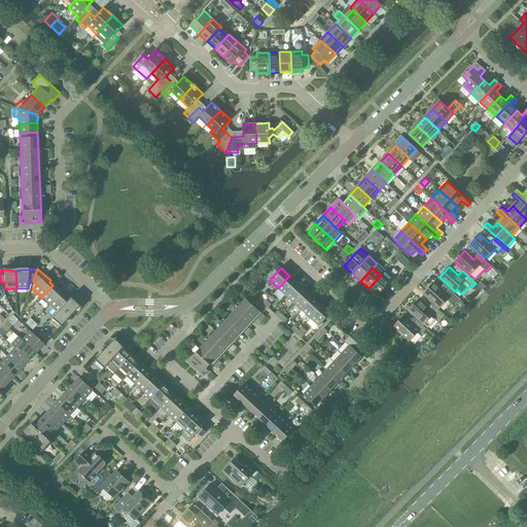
[(381,275),(369,288),(378,296),(390,283),(381,275)]
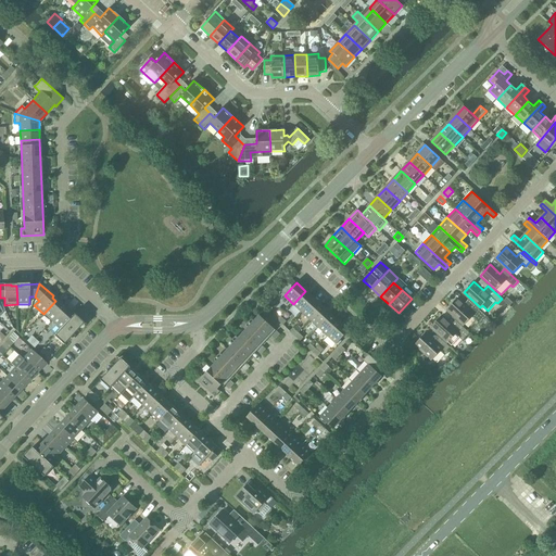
[(305,291),(293,304),(302,312),(314,299),(305,291)]
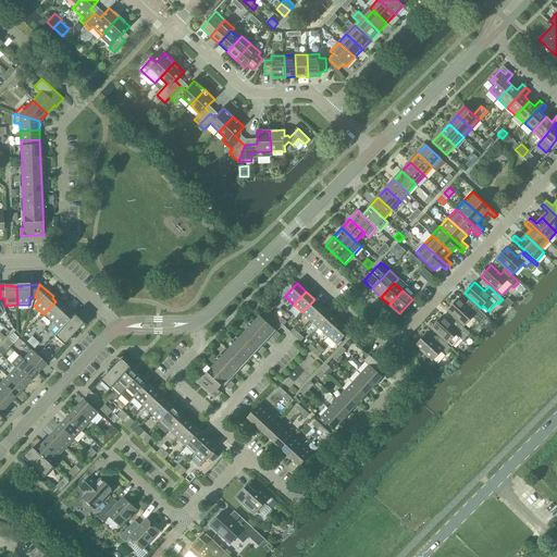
[(314,299),(302,312),(311,320),(323,308),(314,299)]
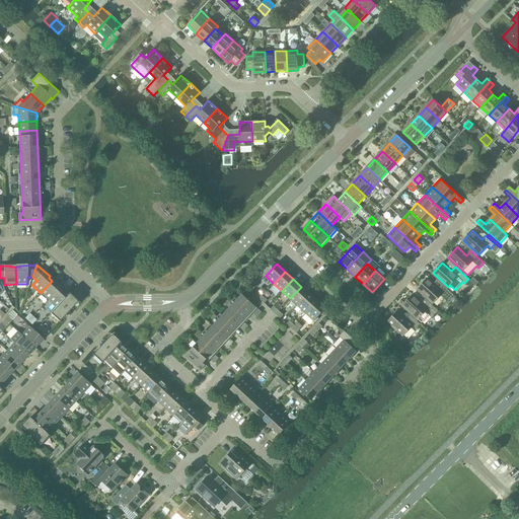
[(418,289),(434,303),(443,293),(449,299),(453,295),(440,283),(437,287),(428,279),(418,289)]
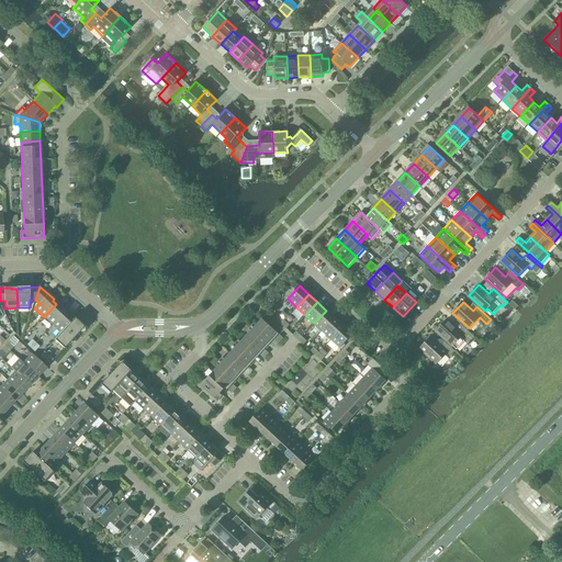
[(56,304),(44,317),(53,325),(66,311),(60,305),(59,306),(56,304)]
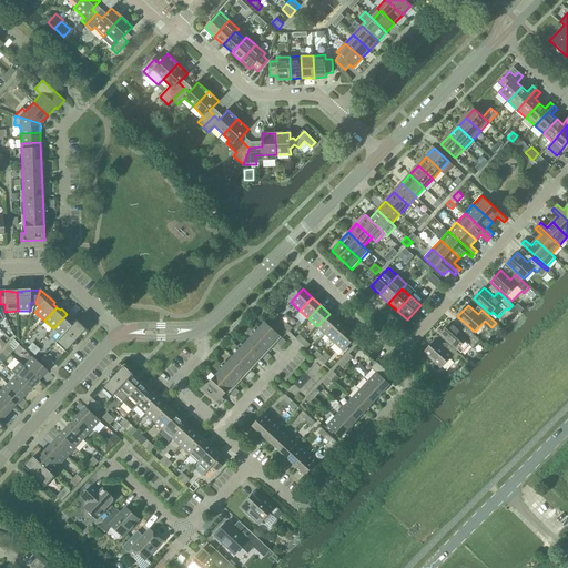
[(67,314),(53,328),(61,336),(62,336),(74,323),(71,320),(72,318),(67,314)]
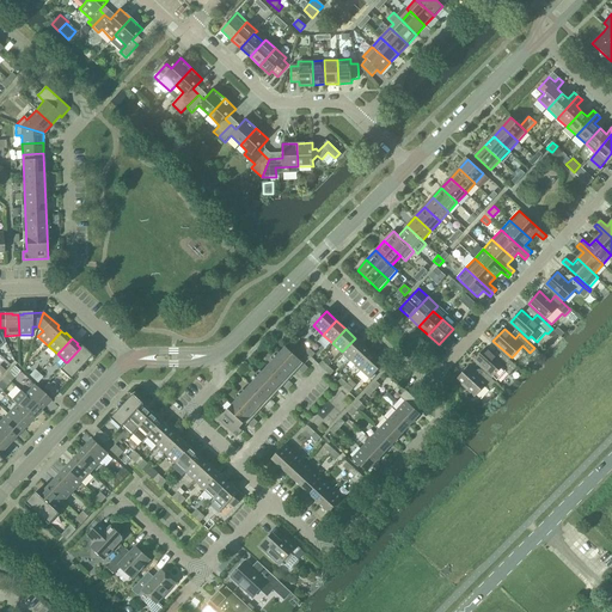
[(355,338),(342,352),(352,361),(365,347),(355,338)]
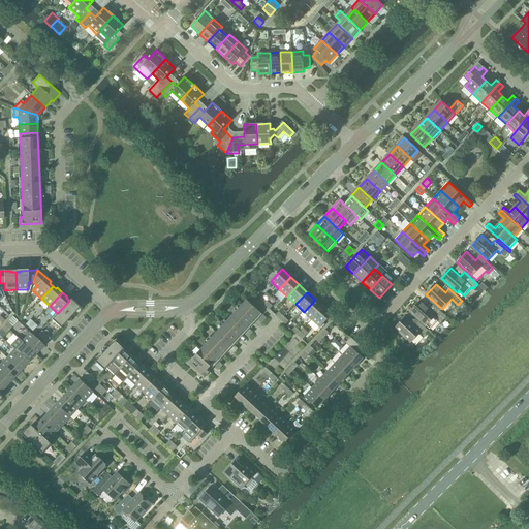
[(60,329),(64,324),(66,321),(68,323),(71,319),(70,318),(80,308),(70,300),(69,301),(58,313),(57,313),(51,320),(60,329)]
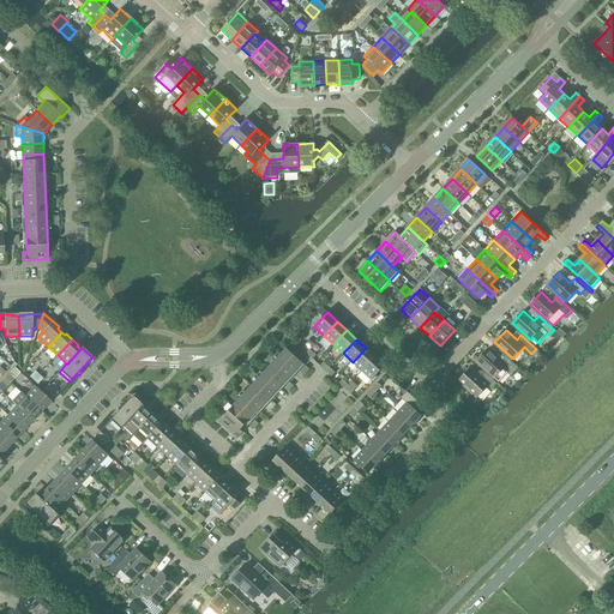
[(366,348),(353,362),(362,371),(375,356),(366,348)]
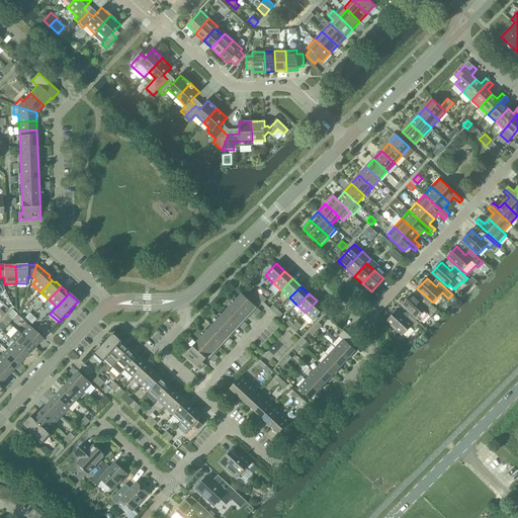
[(202,362),(203,363),(255,307),(241,294),(190,351),(191,352),(193,354),(195,355),(197,357),(198,359),(200,360),(202,362)]
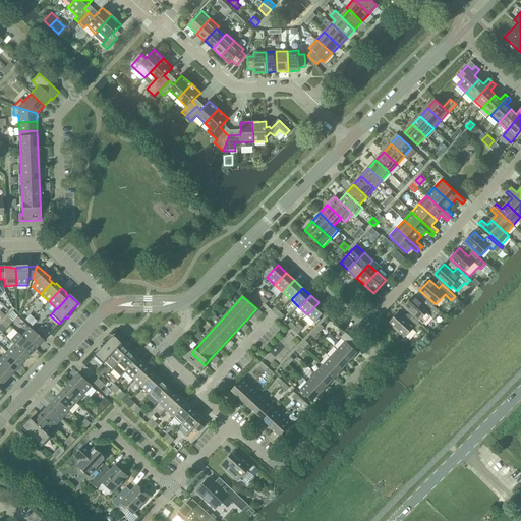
[(404,306),(420,321),(423,324),(430,316),(433,319),(440,312),(427,300),(423,304),(414,296),(404,306)]
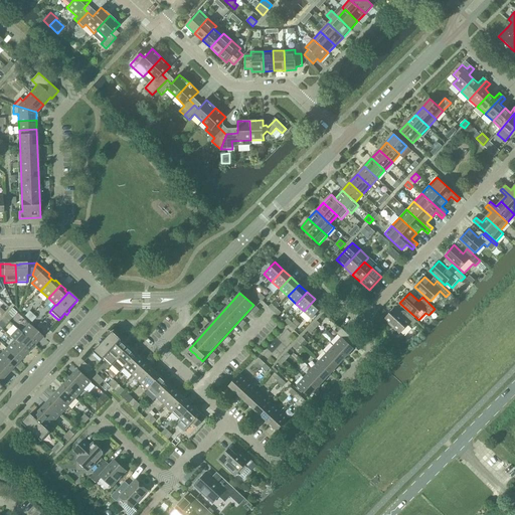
[(315,299),(304,311),(312,319),(323,307),(315,299)]
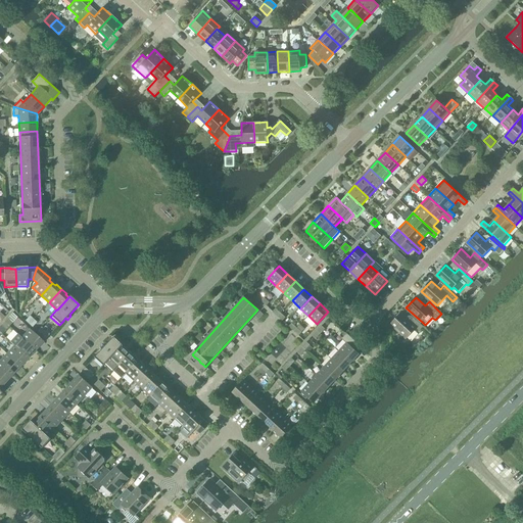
[(419,332),(423,327),(414,318),(410,322),(400,314),(391,325),(401,334),(399,337),(399,339),(400,341),(403,340),(406,338),(407,338),(416,329),(419,332)]
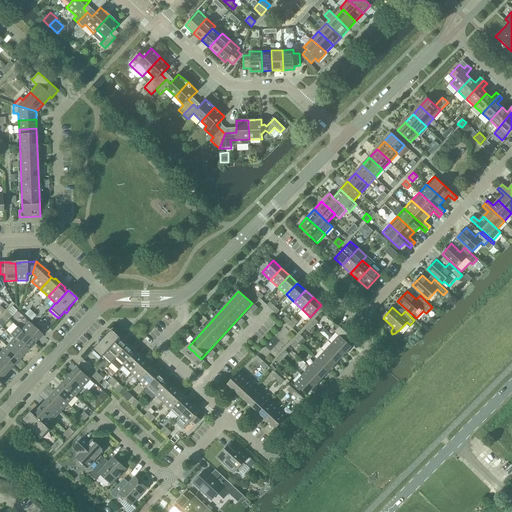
[(44,332),(48,328),(40,320),(36,325),(44,332)]
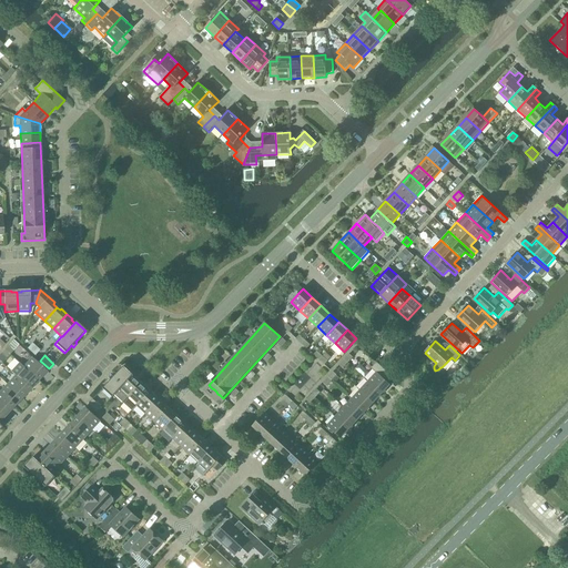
[(47,371),(32,357),(23,367),(38,381),(43,375),(42,374),(44,372),(46,372),(47,371)]
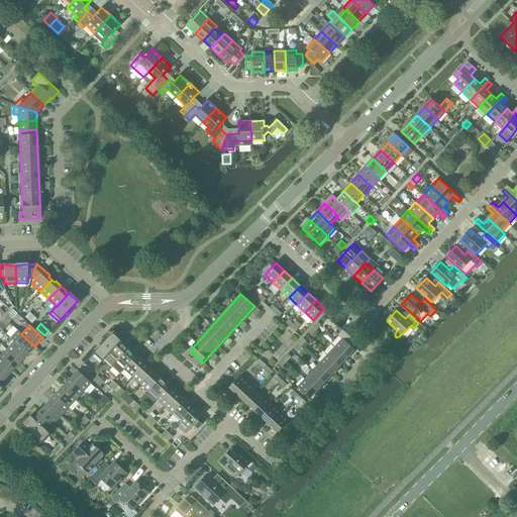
[(335,347),(347,358),(355,350),(350,345),(354,341),(342,330),(338,335),(342,339),(335,347)]
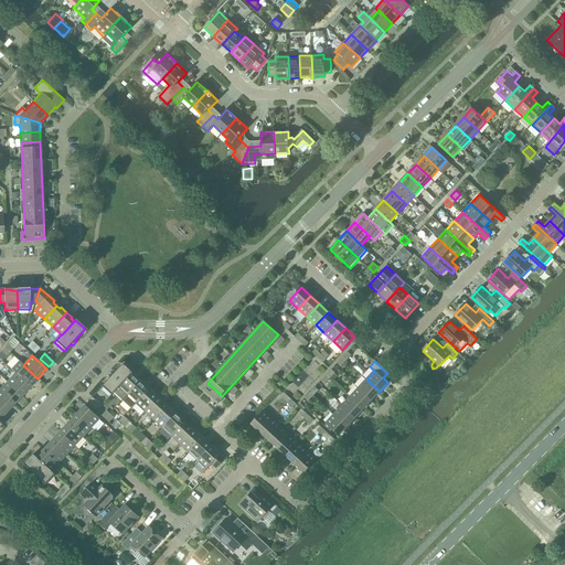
[(109,380),(106,383),(103,386),(113,395),(115,393),(119,388),(118,387),(131,374),(132,374),(132,373),(124,364),(114,375),(112,373),(107,377),(109,380)]
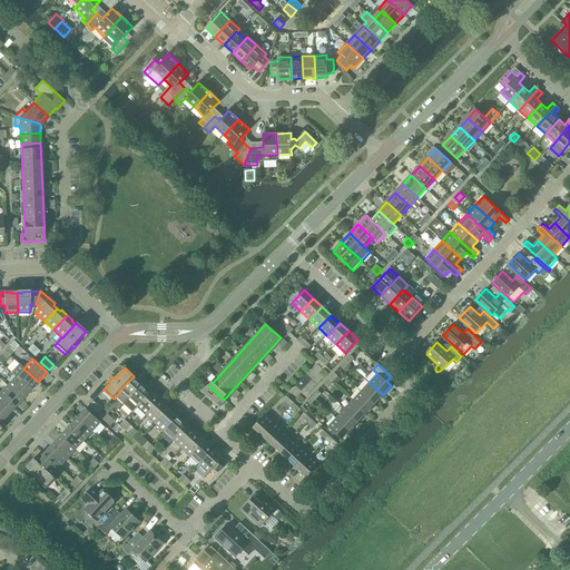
[(38,382),(23,369),(16,377),(29,390),(32,386),(33,387),(38,382)]
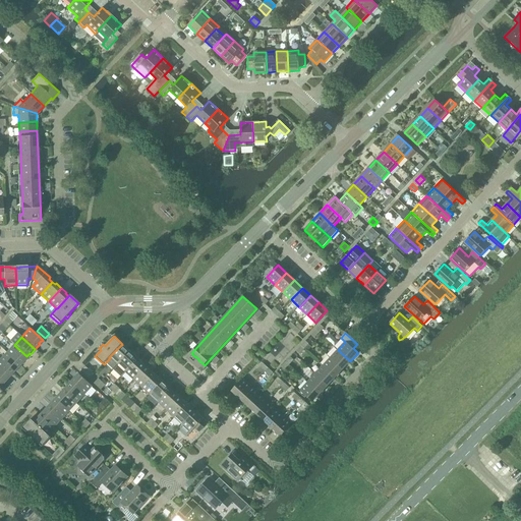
[(26,356),(14,345),(6,353),(20,365),(24,360),(23,359),(26,356)]
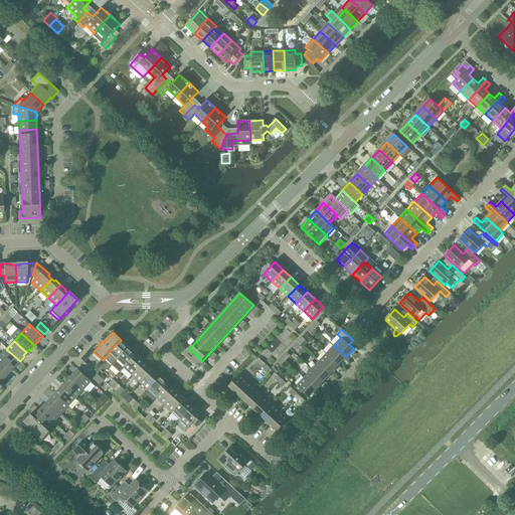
[(112,365),(129,347),(124,343),(123,344),(121,341),(120,341),(108,353),(109,354),(105,358),(112,365)]
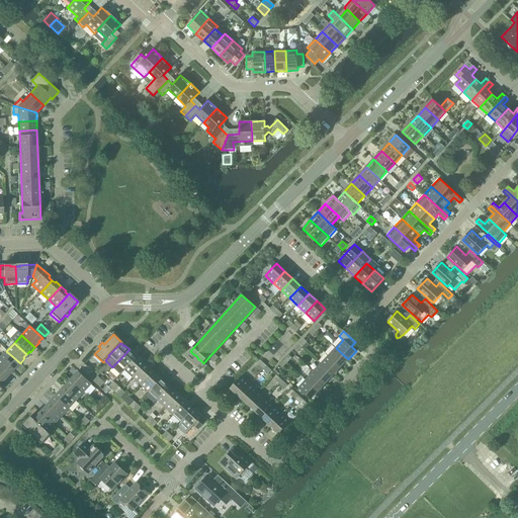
[(328,356),(341,367),(348,359),(336,348),(328,356)]
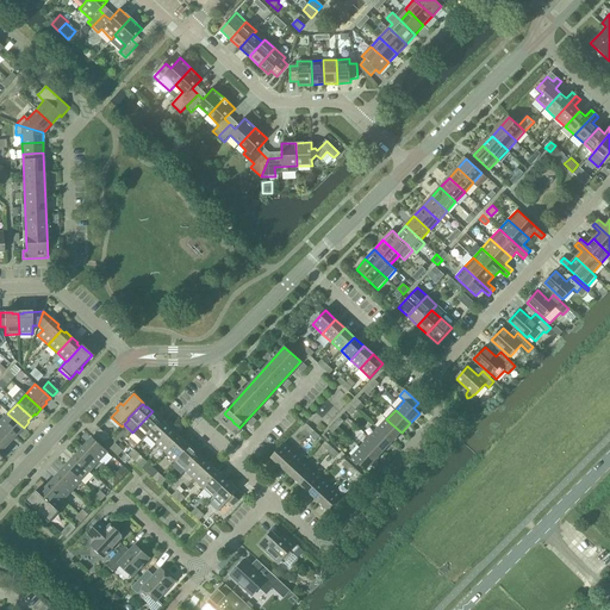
[(142,441),(147,436),(161,422),(157,418),(159,417),(153,411),(132,433),(142,441)]
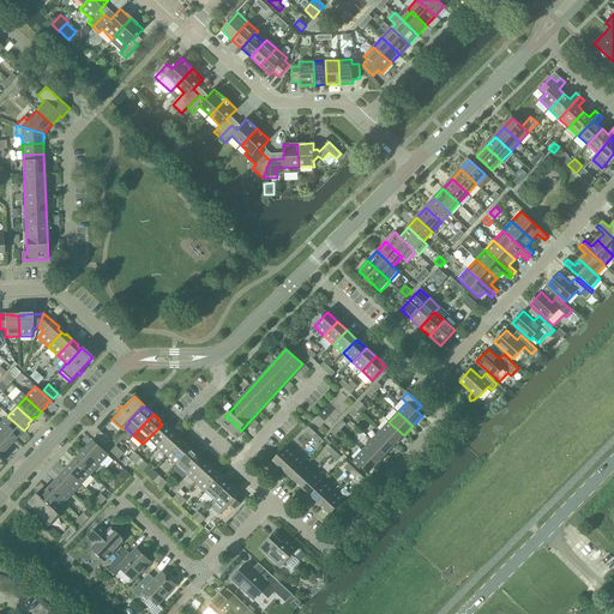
[(24,431),(7,416),(0,423),(0,426),(13,439),(17,435),(18,437),(24,431)]
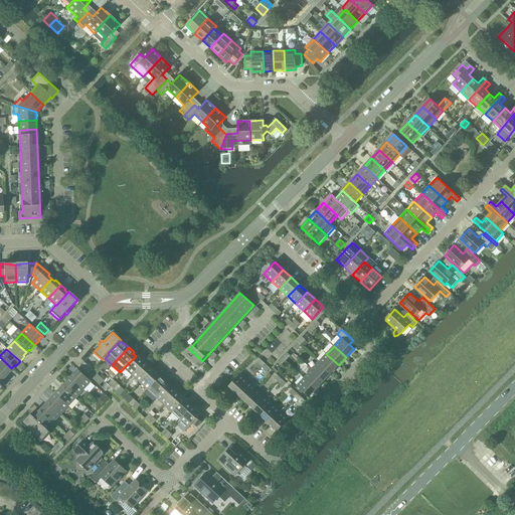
[(319,362),(331,373),(339,365),(326,354),(319,362)]
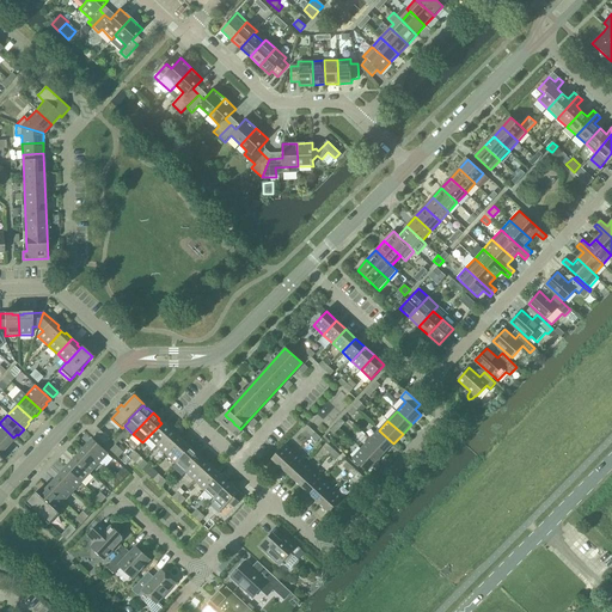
[(161,423),(147,438),(157,446),(172,430),(166,426),(165,427),(161,423)]
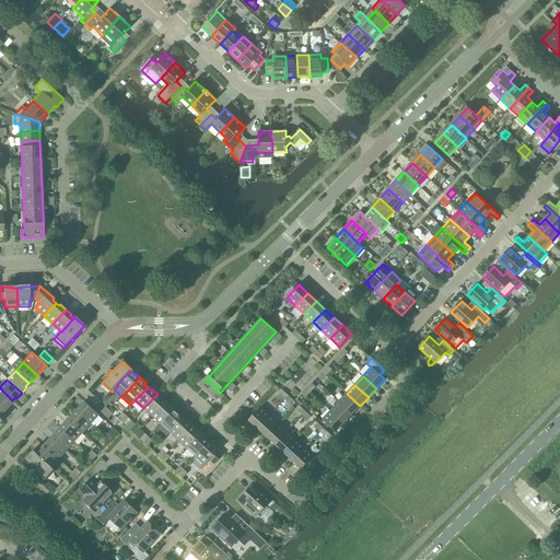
[(12,400),(0,388),(0,405),(6,410),(10,405),(9,404),(12,400)]
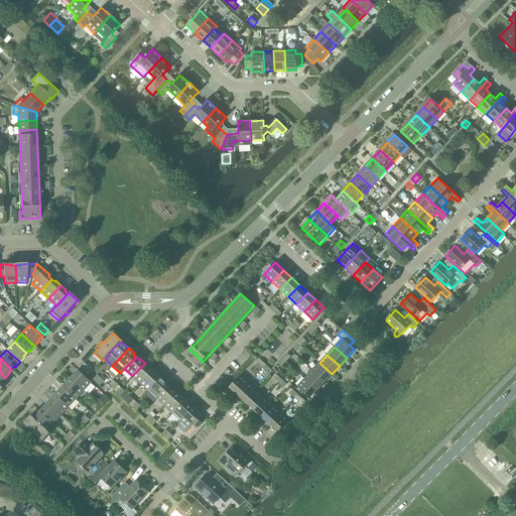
[(85,372),(89,367),(85,363),(81,368),(85,372)]
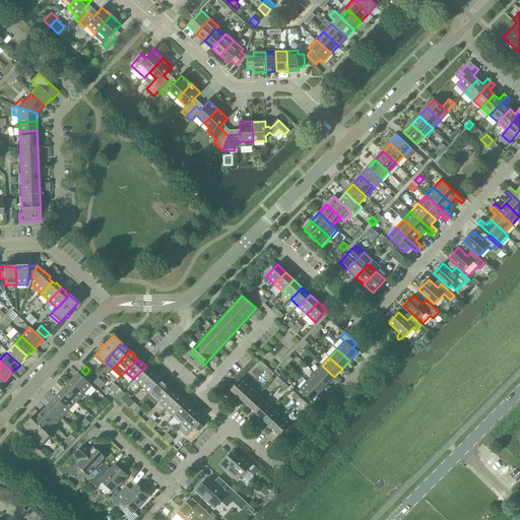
[(146,366),(133,379),(141,387),(153,374),(149,371),(150,370),(146,366)]
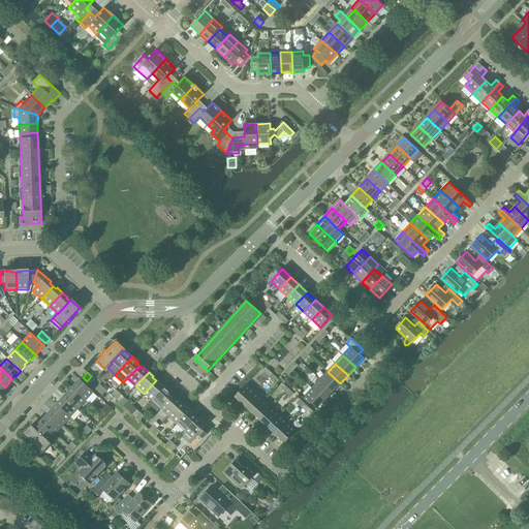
[(320,380),(333,392),(340,383),(328,372),(320,380)]
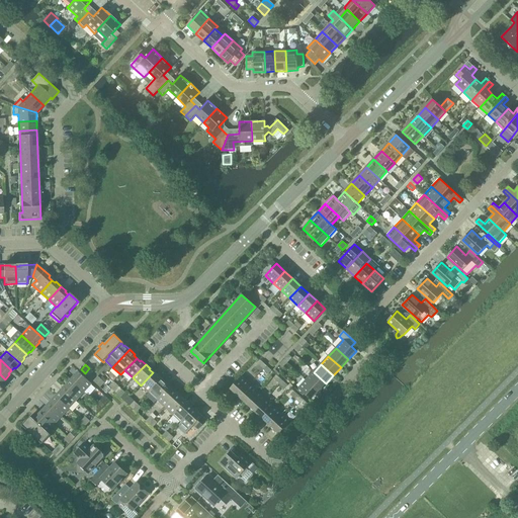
[(92,384),(79,371),(78,372),(79,373),(76,376),(75,375),(71,380),(84,393),(92,384)]
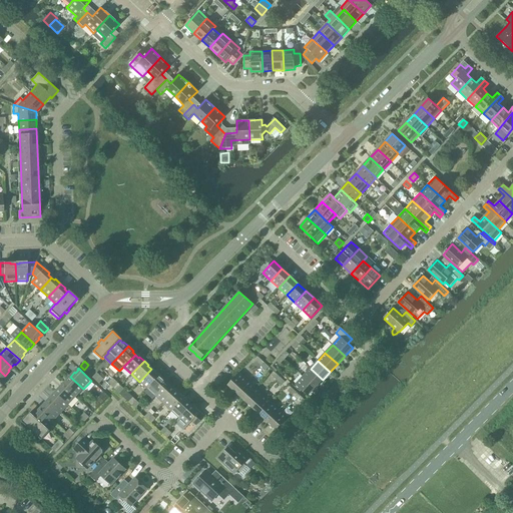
[(151,369),(139,382),(147,389),(160,376),(155,371),(154,372),(151,369)]
